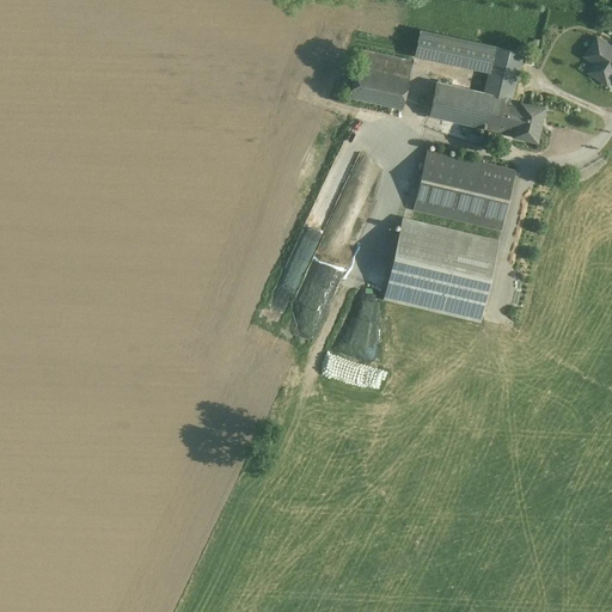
[(496,48),(420,31),(416,50),(491,67),(496,48)]
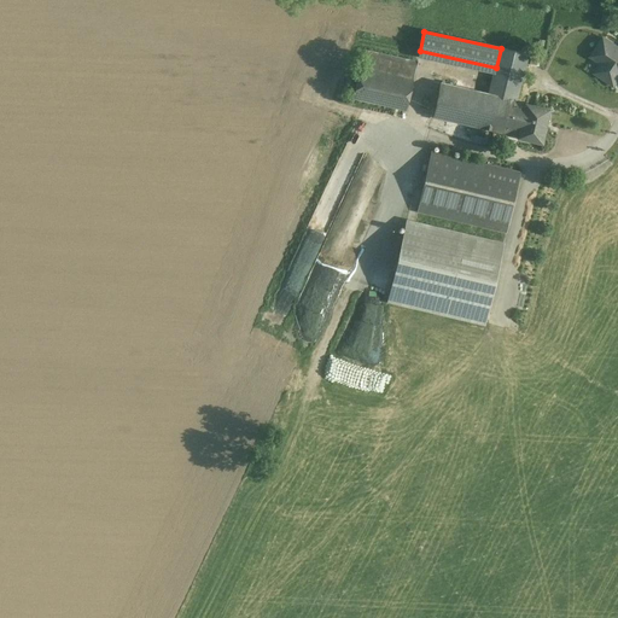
[(617,47),(604,39),(592,57),(602,64),(595,74),(613,85),(617,79),(617,47)]
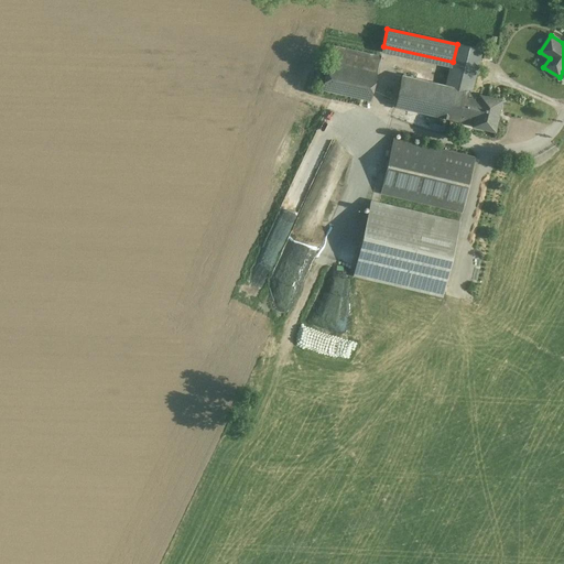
[(481,50),(457,44),(453,62),(446,86),(465,90),(470,91),(470,89),(472,89),(481,50)]
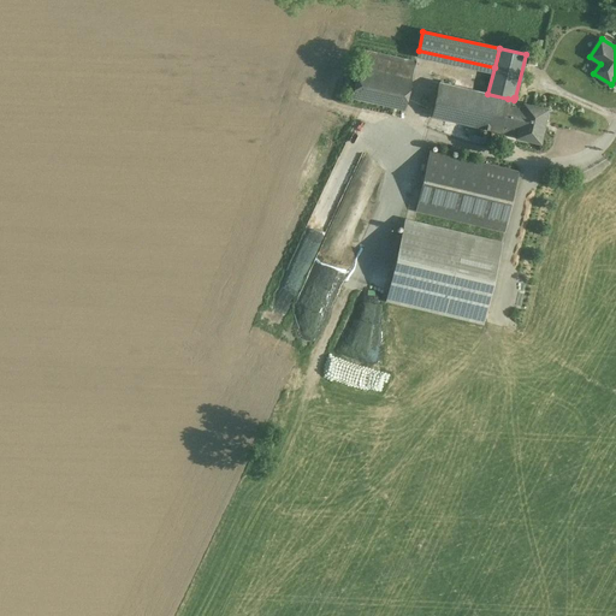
[(415,63),(363,51),(359,66),(412,80),(415,63)]
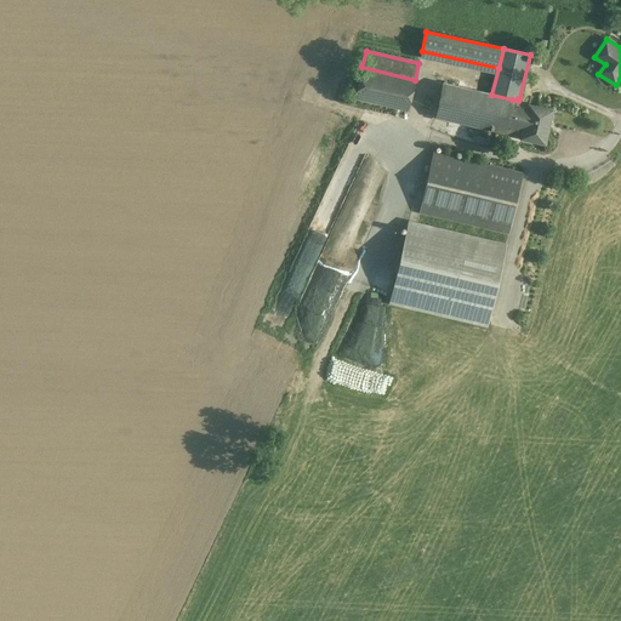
[(415,80),(362,67),(354,98),(406,110),(415,80)]
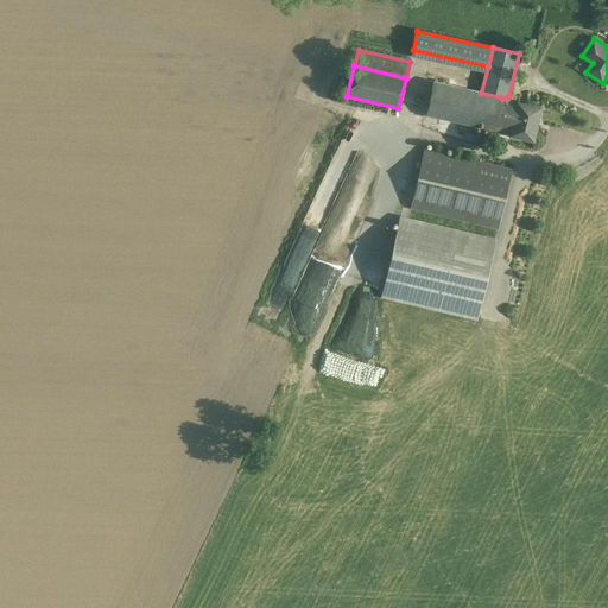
[(481,93),(432,81),(425,114),(493,131),(501,97),(481,93)]
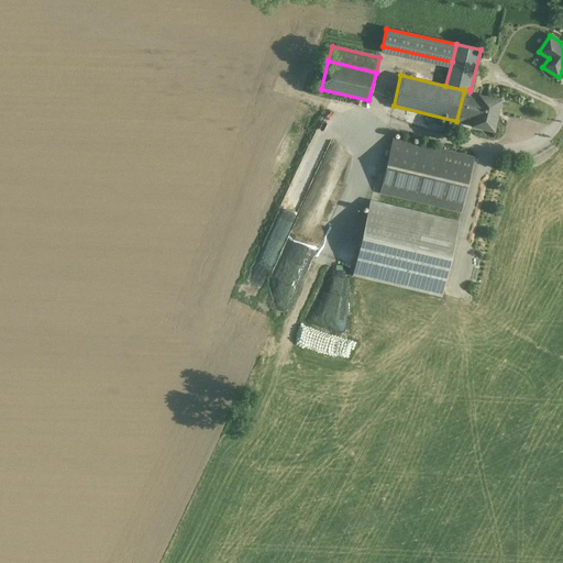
[(478,97),(468,95),(468,91),(470,92),(470,91),(464,90),(456,121),(472,124),(472,125),(493,130),(496,116),(494,114),(497,99),(478,95),(478,97)]
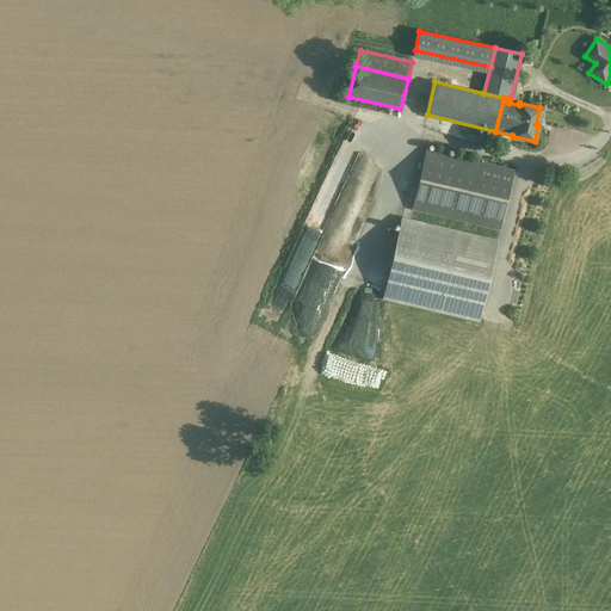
[(514,170),(426,149),(412,209),(500,230),(514,170)]
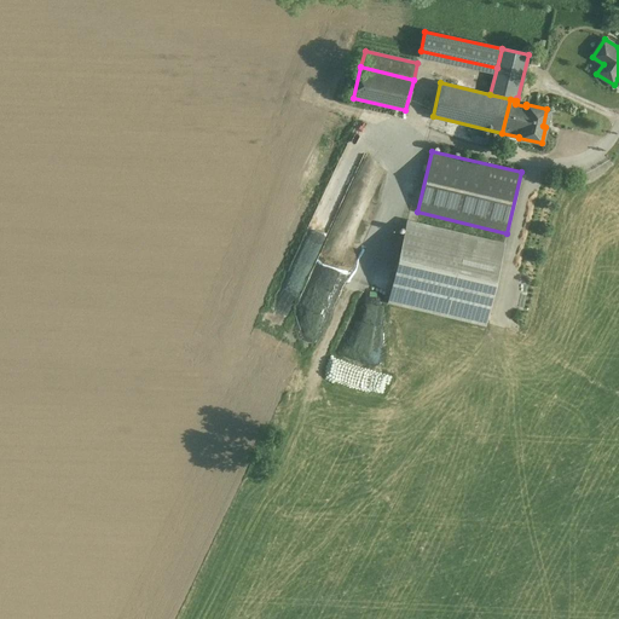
[(486,320),(504,243),(405,219),(387,298),(486,320)]
